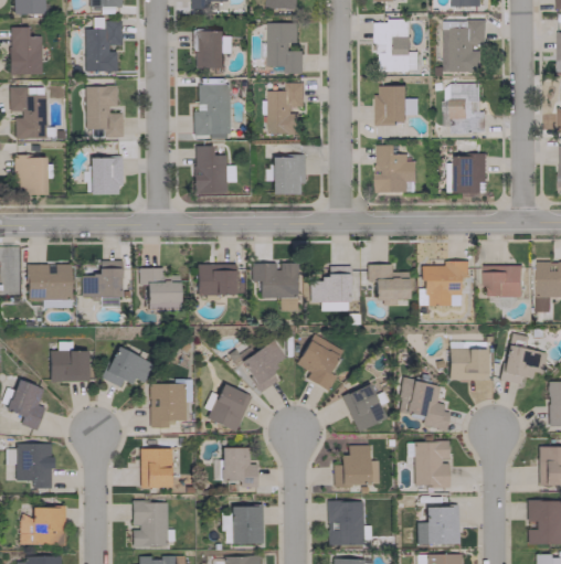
[(13,0),(14,14),(45,13),(44,0),(13,0)]
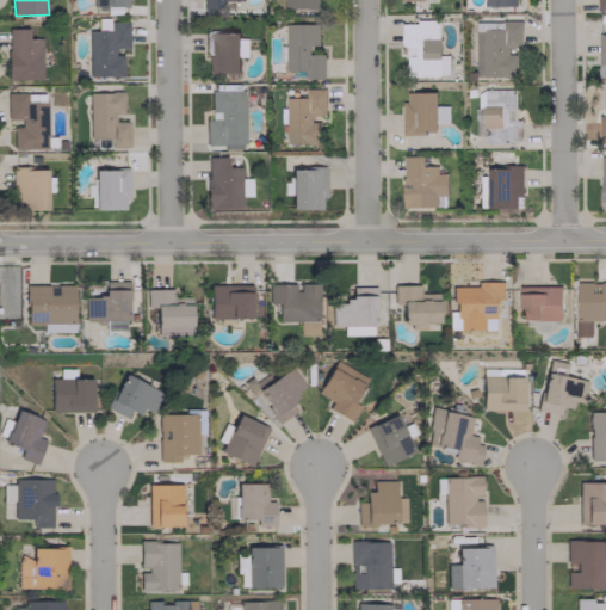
[(247,1),(246,0),(206,0),(208,10),(227,10),(227,1),(247,1)]
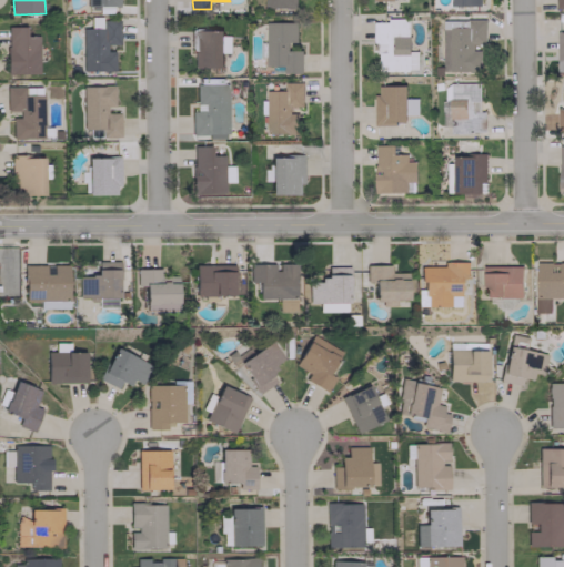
[(267,0),(267,9),(300,9),(299,0),(267,0)]
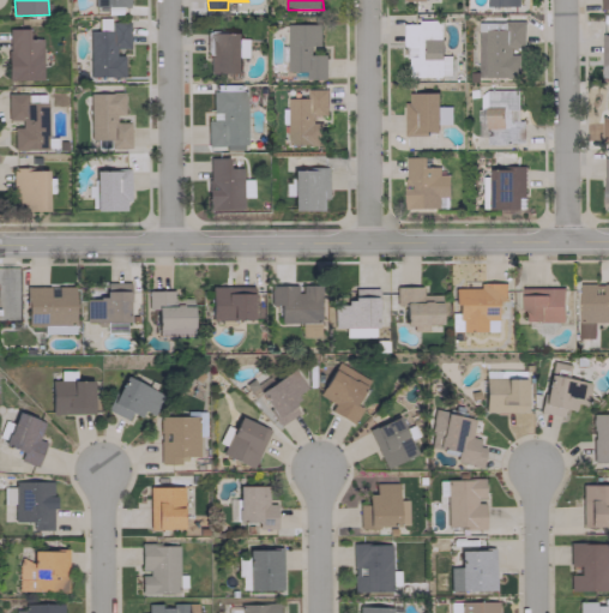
[(529,22),(508,22),(508,30),(482,30),(483,78),(523,78),(523,52),(529,52),(529,22)]
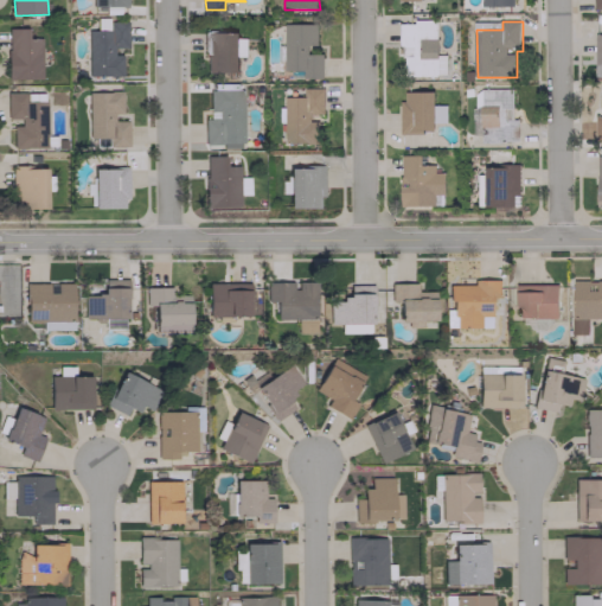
[(93,31),(91,76),(126,77),(126,51),(130,51),(132,23),(110,23),(110,31),(93,31)]
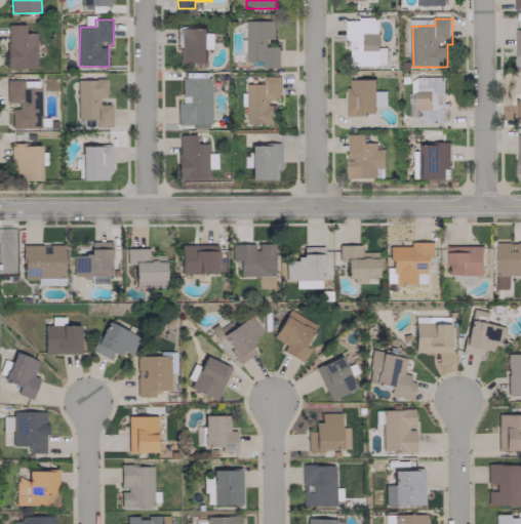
[(282,68),(282,47),(270,47),(269,40),(277,40),(277,22),(248,22),(248,62),(266,62),(266,69),(282,68)]
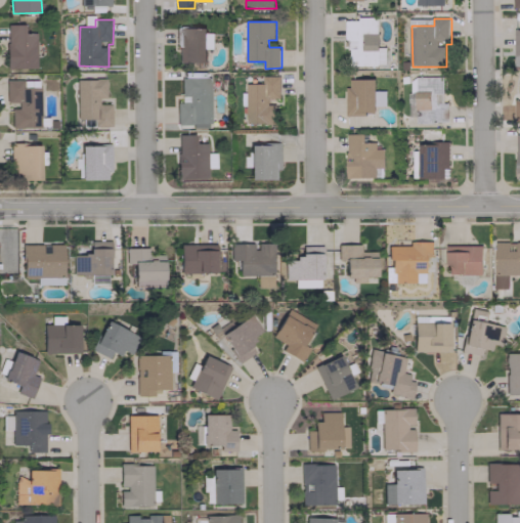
[(39,34),(27,33),(27,25),(9,25),(9,69),(38,69),(39,34)]
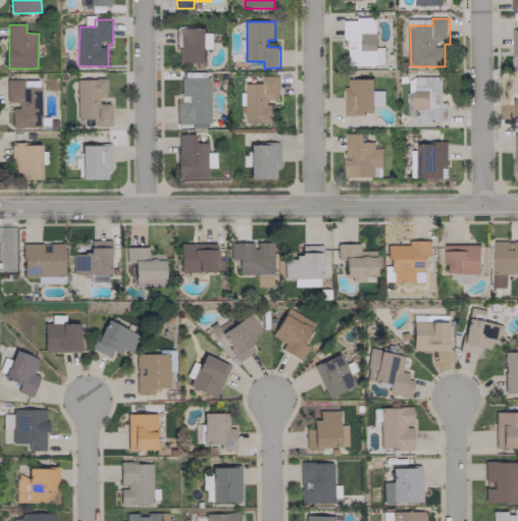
[(208,63),(208,29),(182,29),(182,63),(208,63)]
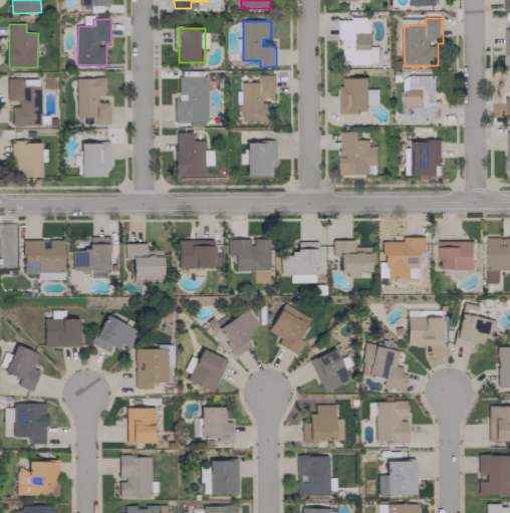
[(272,121),(273,99),(276,99),(277,75),(261,75),(261,82),(244,82),(244,121),(272,121)]
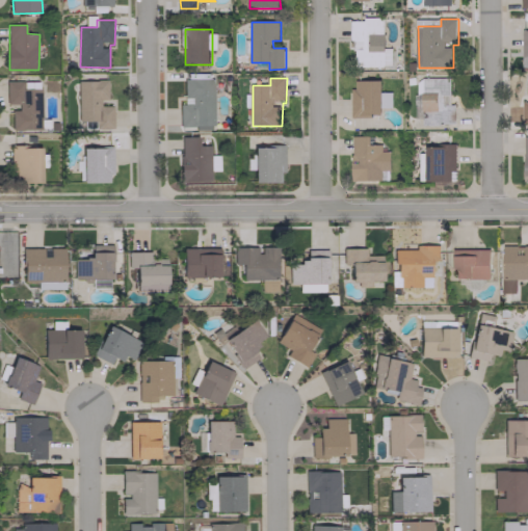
[(452,78),(423,79),(423,91),(424,91),(424,126),(457,125),(457,105),(453,105),(452,78)]
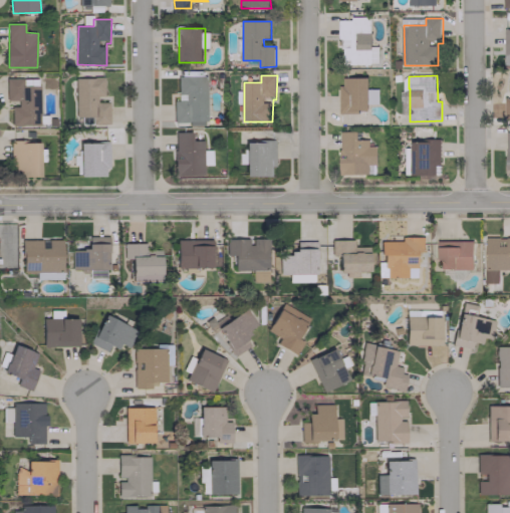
[(209,76),(180,76),(181,94),(188,94),(188,101),(176,101),(177,124),(210,123),(209,76)]
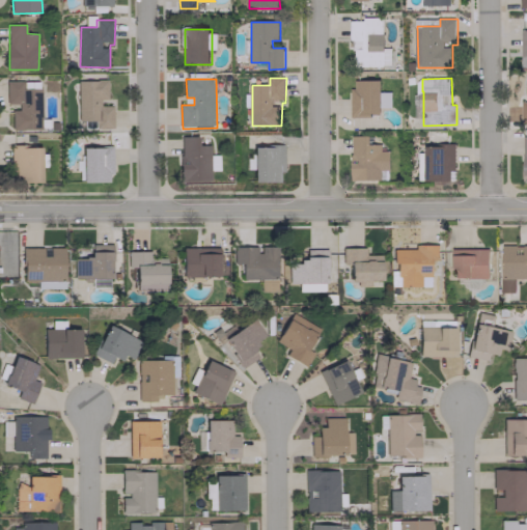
[(110,81),(80,81),(81,121),(96,121),(96,129),(115,129),(115,107),(103,107),(103,100),(110,100),(110,81)]
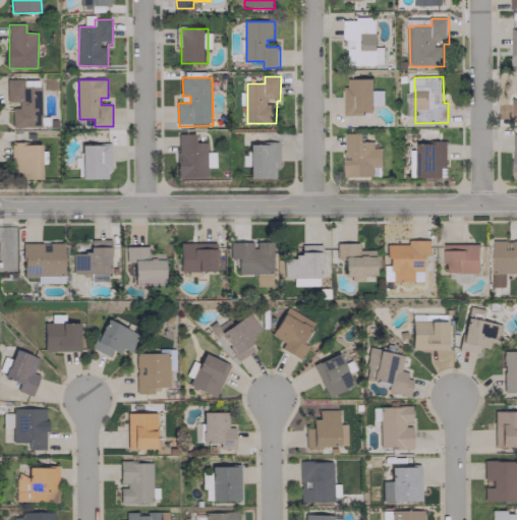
[(377,114),(376,79),(347,79),(347,115),(377,114)]
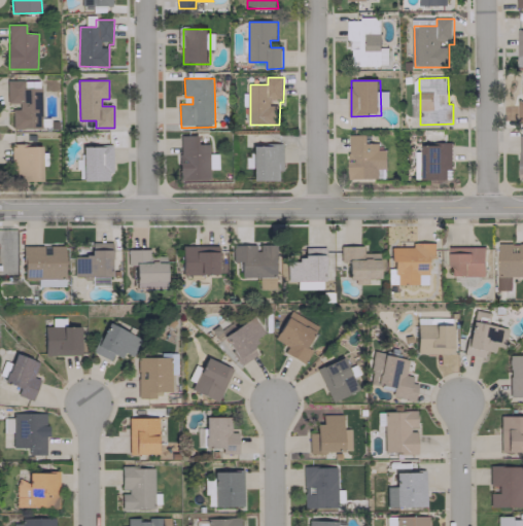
[(14,130),(43,129),(42,81),(9,81),(9,106),(13,106),(14,130)]
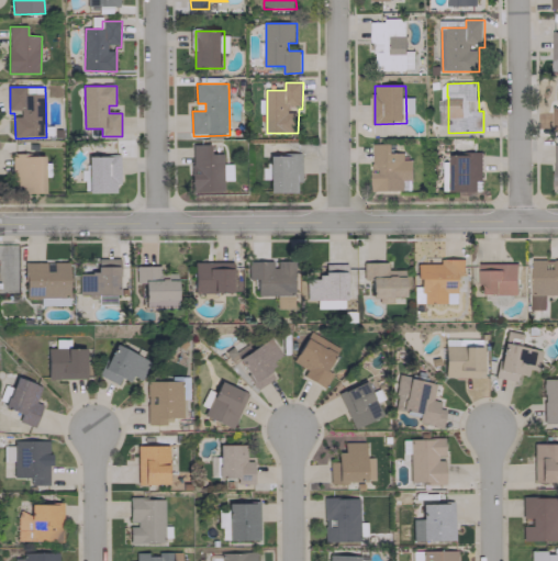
[(393,144),(375,144),(376,191),(406,191),(406,181),(415,181),(415,160),(406,160),(406,153),(394,154),(393,144)]
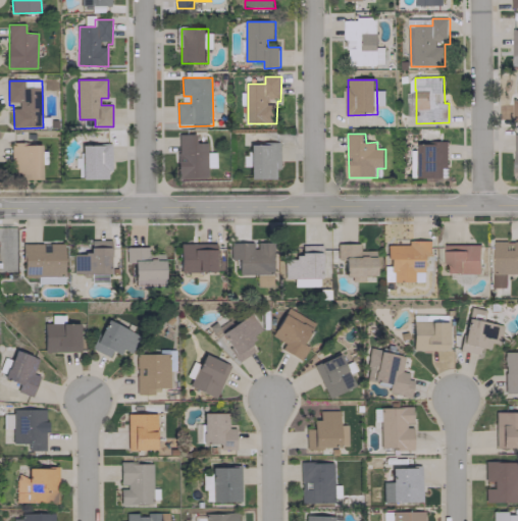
[(209,178),(208,144),(197,144),(197,135),(179,135),(179,178),(209,178)]
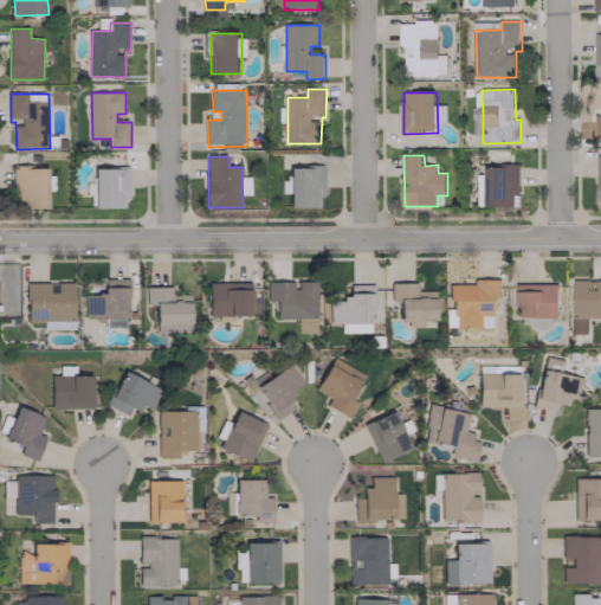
[(479,175),(480,207),(522,207),(522,165),(486,166),(488,175),(479,175)]
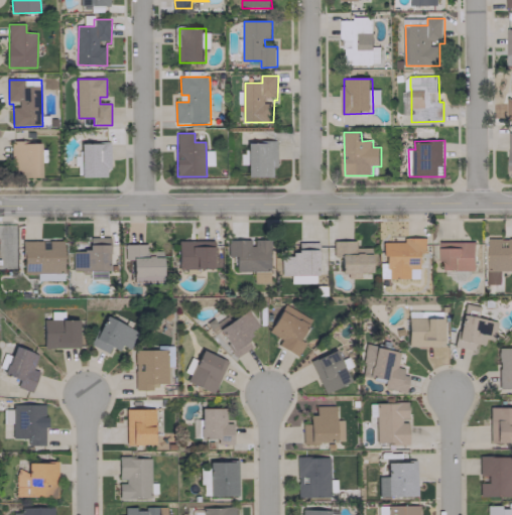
[(274,177),(273,167),(278,167),(278,141),(249,142),(249,177),(274,177)]
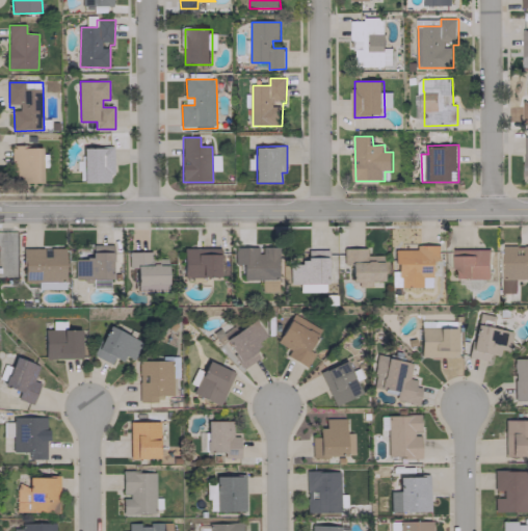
[(44,147),(15,147),(15,183),(44,183),(44,147)]
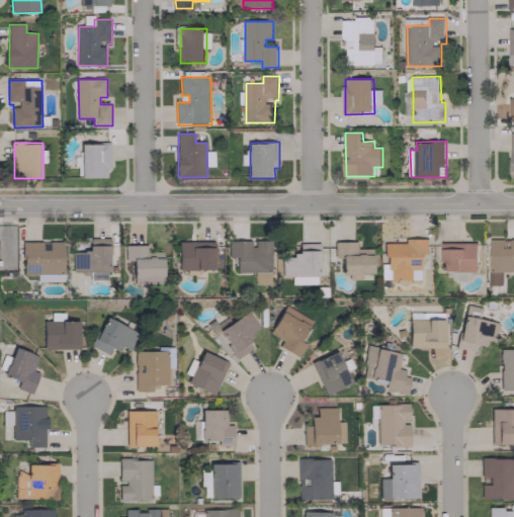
[(111,178),(111,144),(83,144),(83,178),(111,178)]
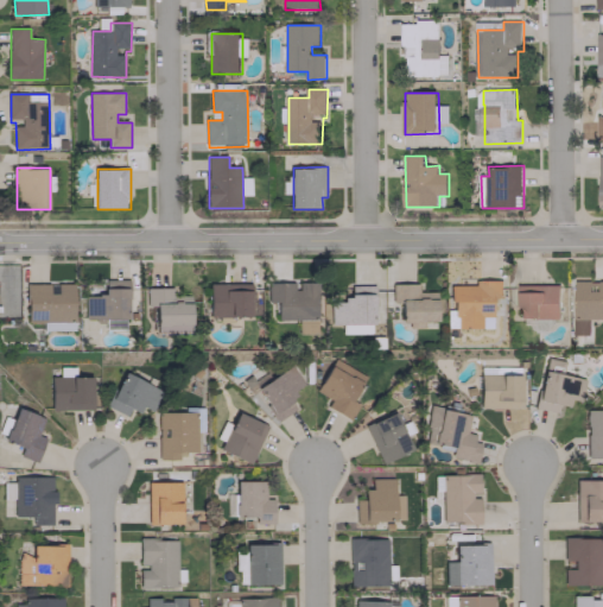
[(131,280),(108,280),(108,296),(88,296),(88,318),(108,318),(108,329),(131,329),(131,280)]
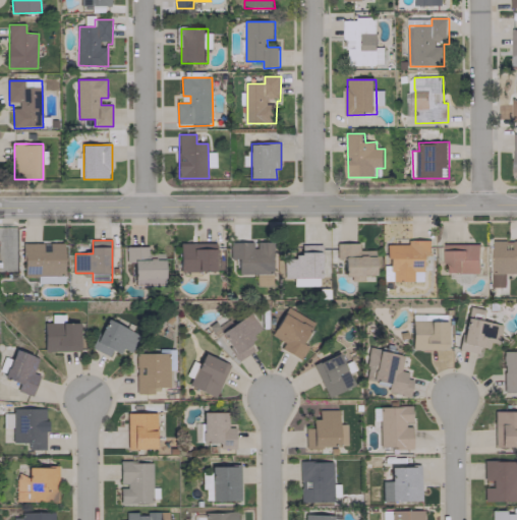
[(433,240),(409,241),(409,245),(391,245),(391,282),(415,282),(415,272),(424,272),(424,256),(433,256),(433,240)]
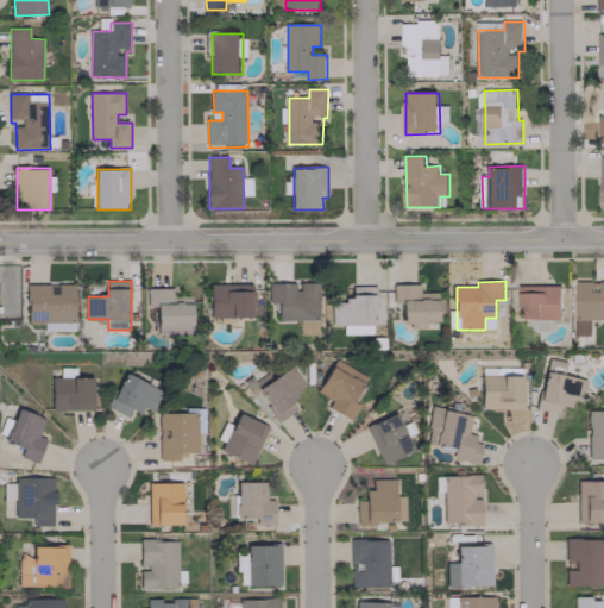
[(603,282),(578,282),(578,337),(593,337),(593,320),(603,320),(603,282)]
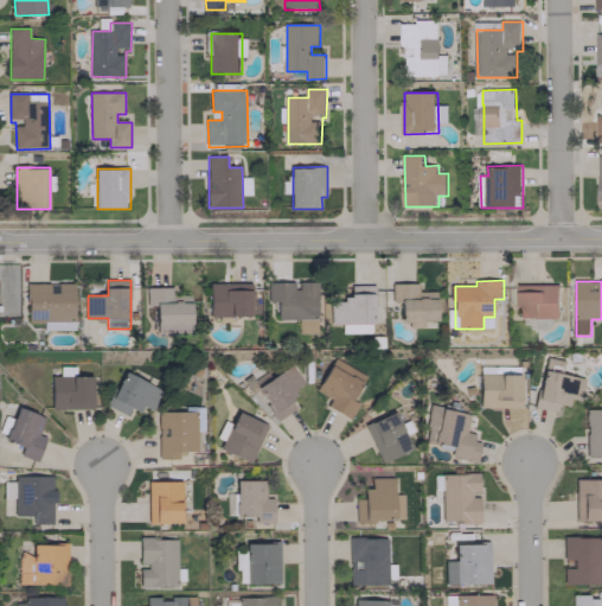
[(212,317),(253,318),(254,284),(212,284),(212,317)]
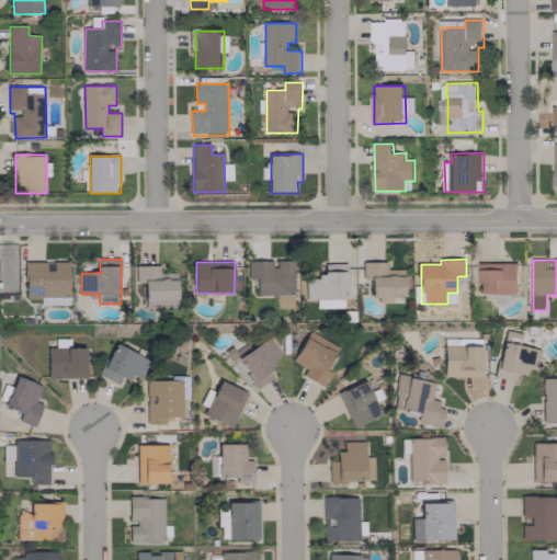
[(365,262),(365,280),(374,280),(373,303),(395,304),(395,297),(406,297),(406,270),(389,270),(389,262),(365,262)]
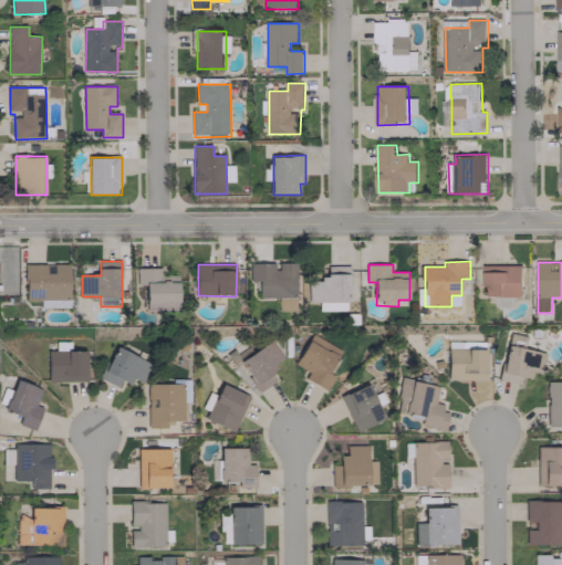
[(72,265),(28,265),(28,301),(43,301),(43,307),(71,307),(72,265)]
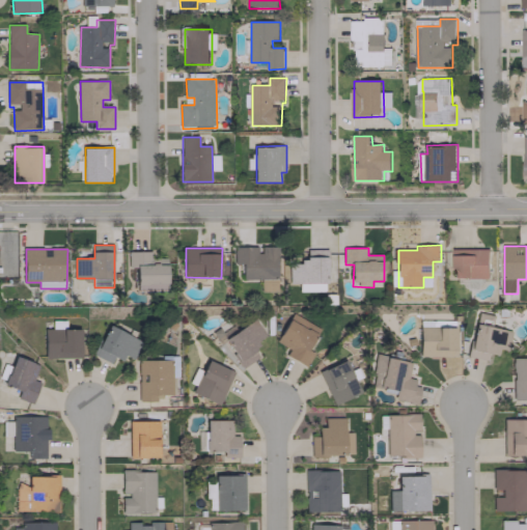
[(492,249),(454,250),(454,279),(492,278),(492,249)]
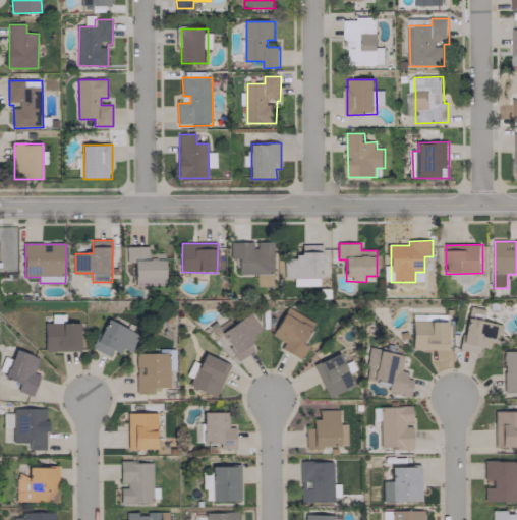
[(322,245),(298,245),(298,260),(286,260),(286,279),(295,279),(295,287),(323,286),(322,245)]
